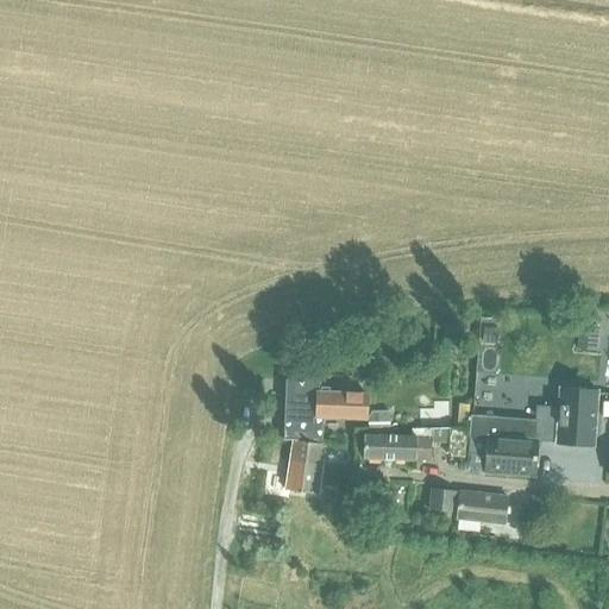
[(284,440),(294,440),(297,440),(321,444),(322,418),(366,420),(368,395),(320,393),(320,382),(297,381),(295,422),(286,421),(284,440)]
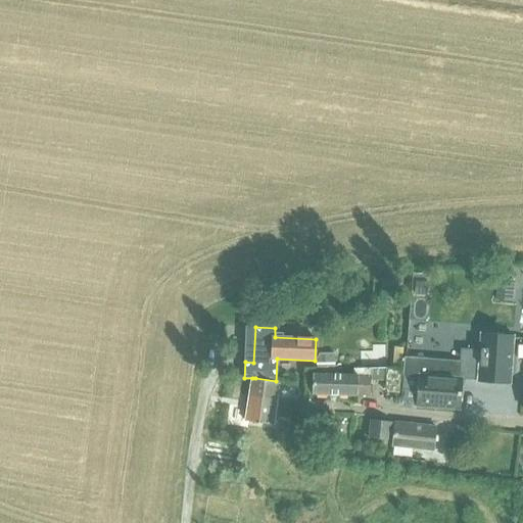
[(403,374),(401,401),(417,401),(417,407),(460,410),(460,405),(461,389),(460,389),(461,379),(477,380),(477,381),(510,383),(513,336),(481,333),(480,350),(461,348),(460,362),(429,359),(405,357),(403,367),(403,374)]
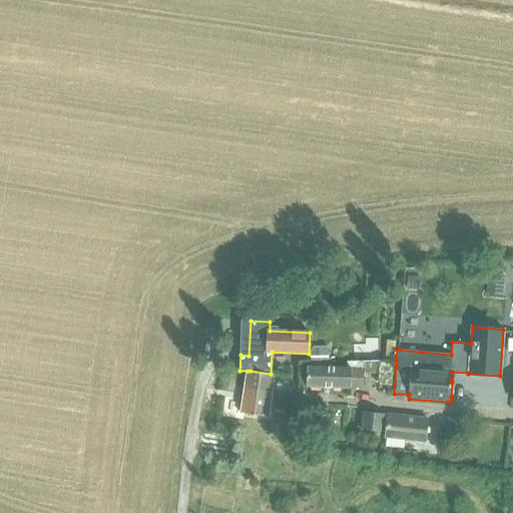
[(348,368),(329,368),(330,348),(312,347),(311,367),(307,367),(306,386),(350,388),(351,388),(363,388),(364,373),(379,374),(379,385),(393,385),(394,365),(394,362),(380,361),(347,362),(348,368)]
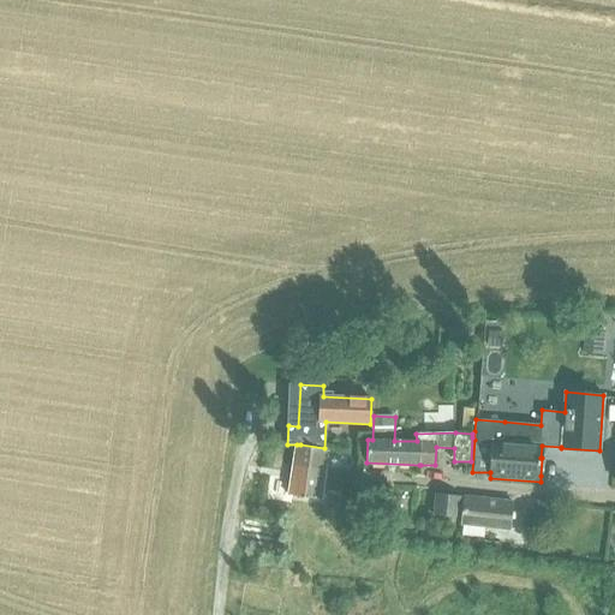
[(324,448),(300,445),(297,445),(288,495),(321,500),(328,449),(324,448)]
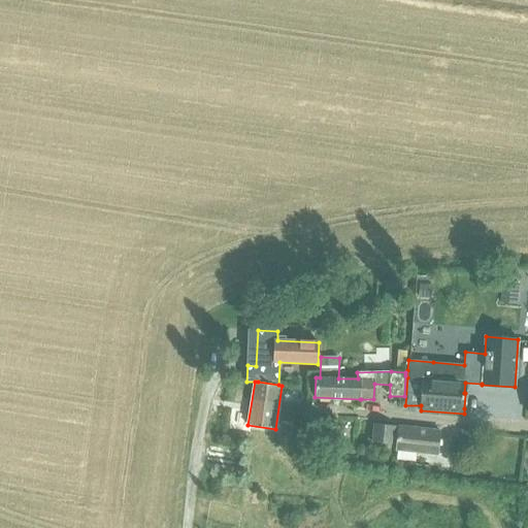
[(372,441),(393,444),(395,426),(374,424),(372,441)]
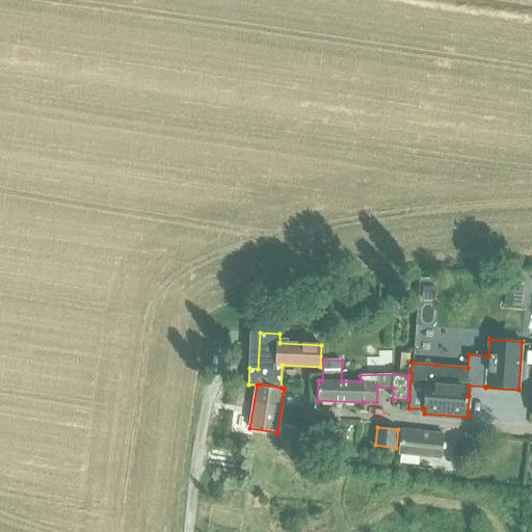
[(399,453),(441,458),(444,434),(402,429),(399,453)]
